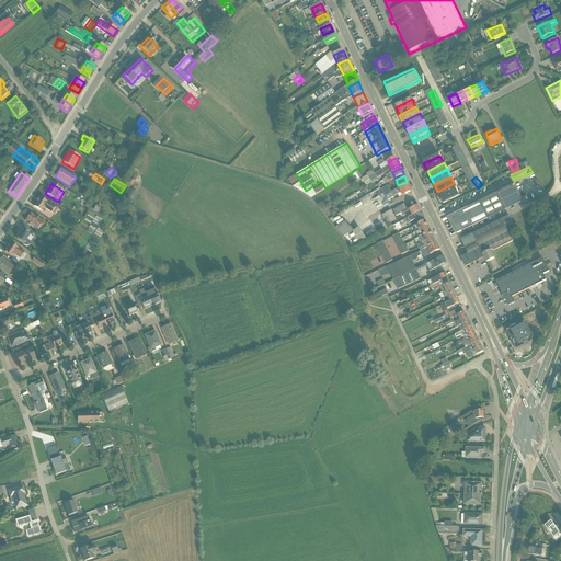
[(437,192),(441,198),(457,191),(454,183),(437,192)]
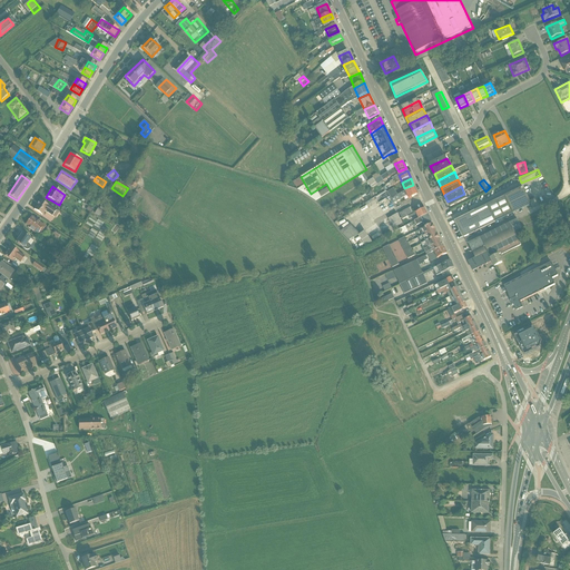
[(410,200),(419,195),(414,187),(405,192),(410,200)]
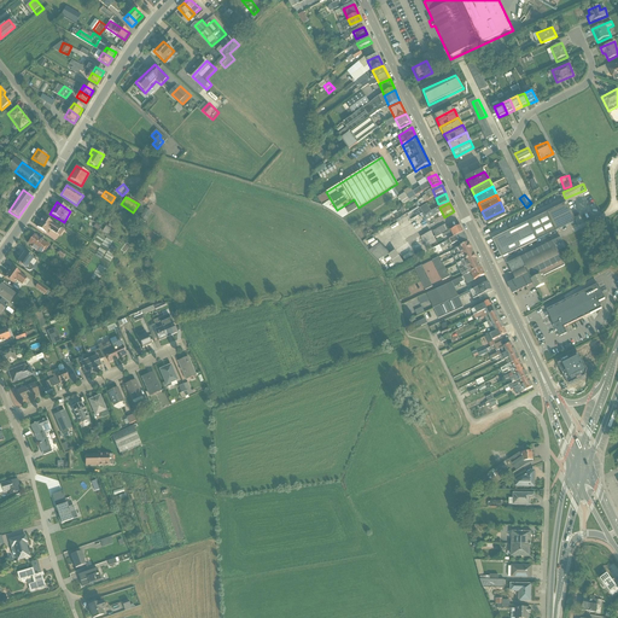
[(502,258),(577,221),(567,203),(493,240),(502,258)]
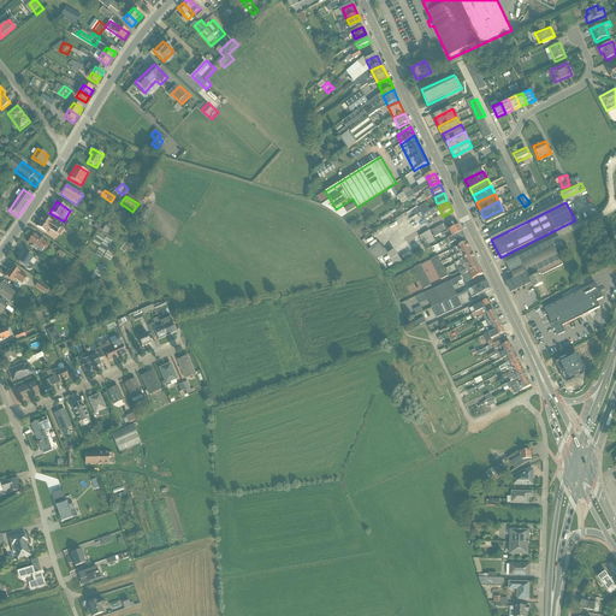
[(150,208),(144,213),(150,219),(155,214),(150,208)]
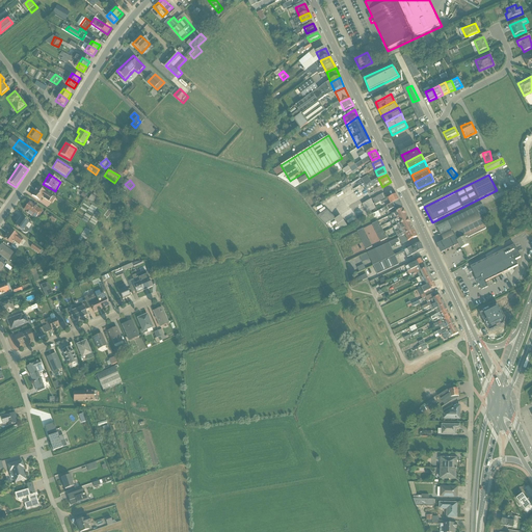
[(422,195),(437,187),(433,181),(418,188),(422,195)]
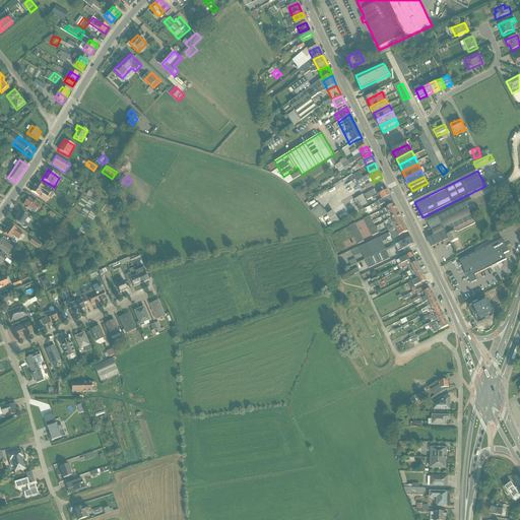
[(48,198),(52,193),(37,182),(30,191),(39,197),(42,193),(48,198)]
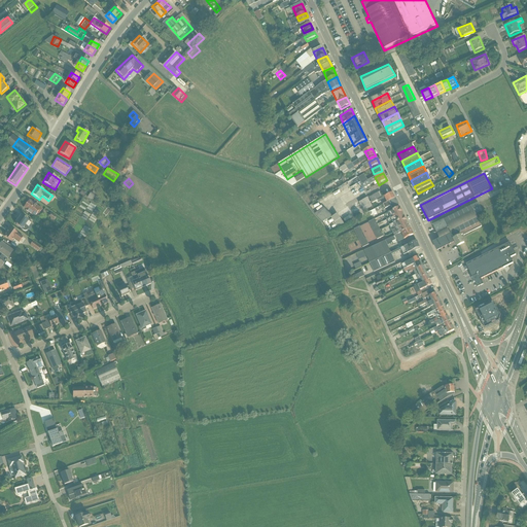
[(384,197),(387,204),(396,199),(393,192),(384,197)]
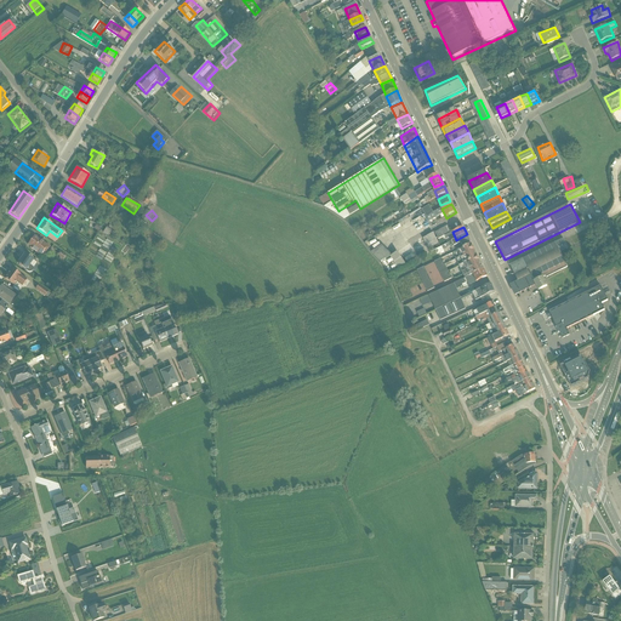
[(428,239),(433,250),(444,245),(439,234),(428,239)]
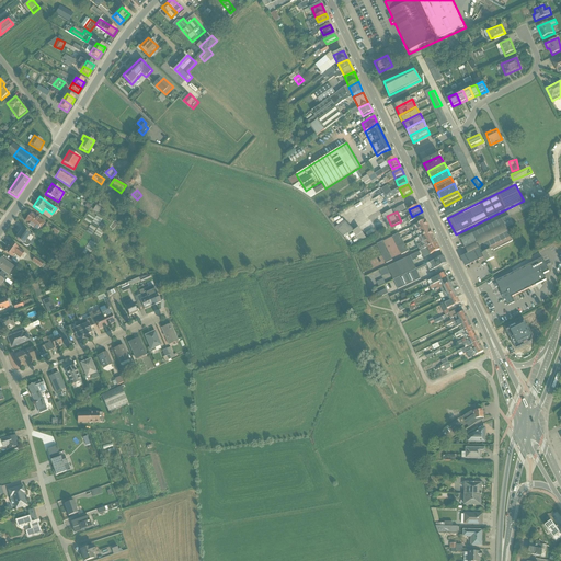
[(416,224),(426,219),(422,212),(412,217),(416,224)]
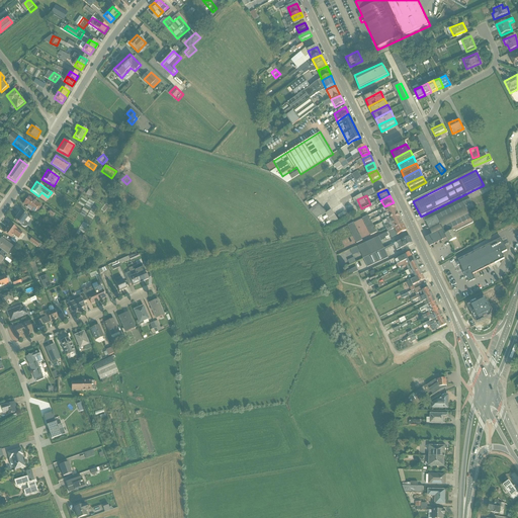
[(35,213),(41,206),(28,197),(23,204),(35,213)]
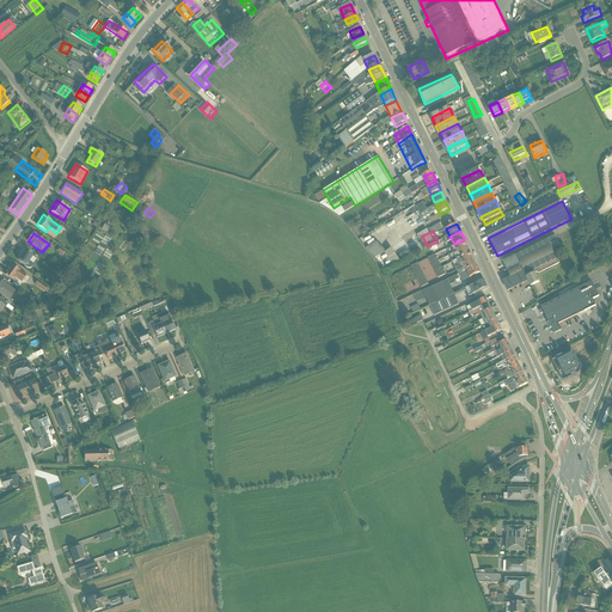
[(561,245),(556,236),(503,262),(510,277),(503,281),(508,292),(528,282),(531,288),(542,283),(537,275),(560,263),(552,249),(561,245)]
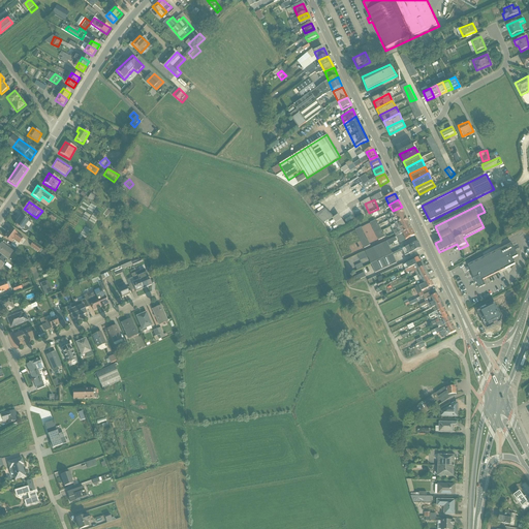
[(396,219),(406,214),(403,208),(393,213),(396,219)]
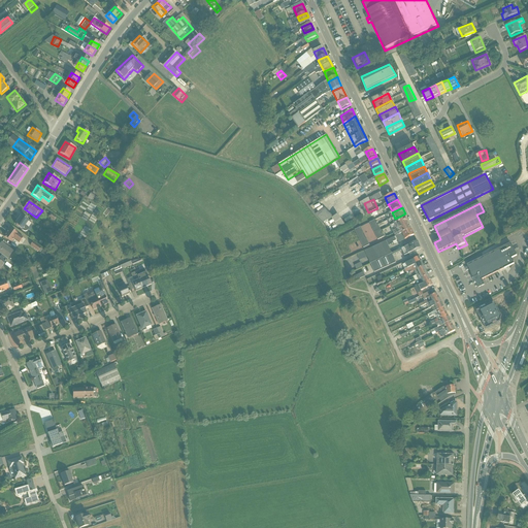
[(350,228),(344,216),(335,220),(331,209),(320,215),(327,230),(332,227),(334,232),(341,228),(343,231),(350,228)]
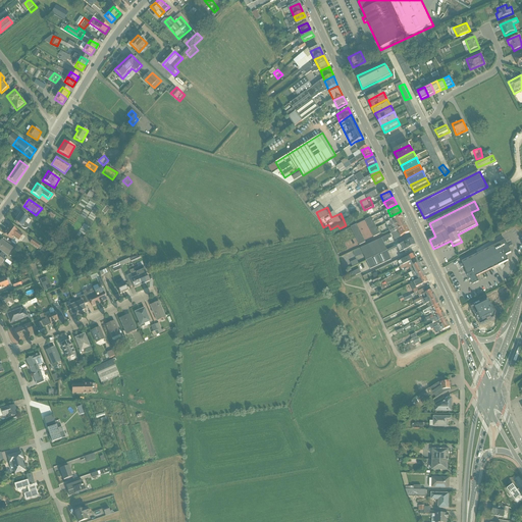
[(390,216),(393,220),(403,216),(401,211),(390,216)]
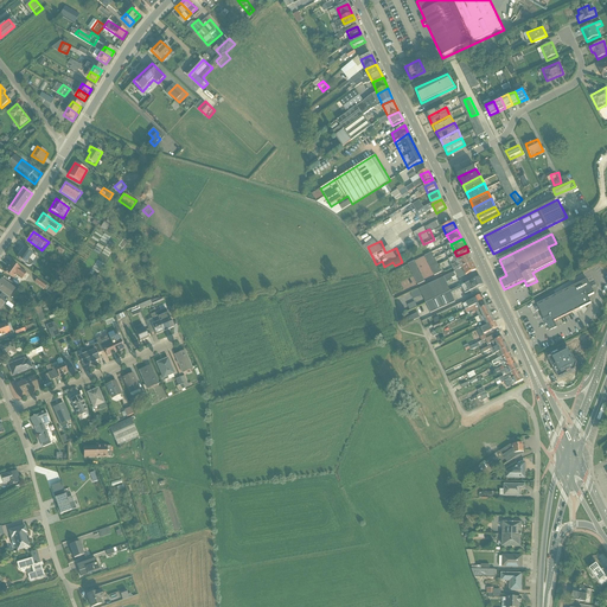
[(25,264),(33,255),(24,248),(17,257),(25,264)]
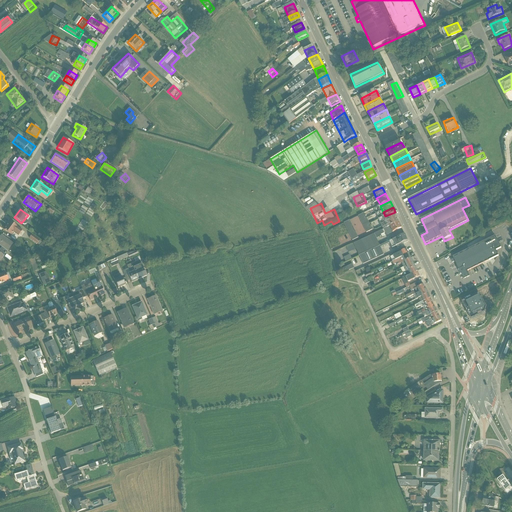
[(388,222),(398,217),(395,212),(385,216),(388,222)]
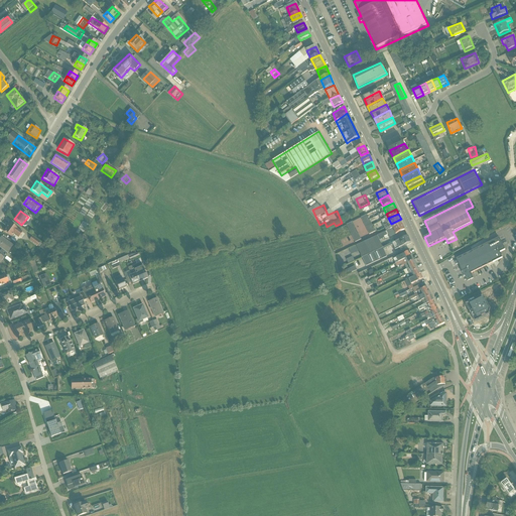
[(391,224),(393,229),(403,225),(401,219),(391,224)]
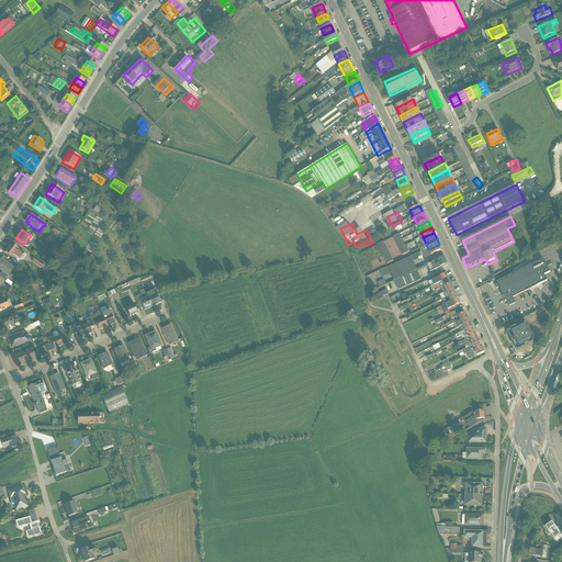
[(20,259),(24,254),(12,244),(4,253),(12,259),(15,255),(20,259)]
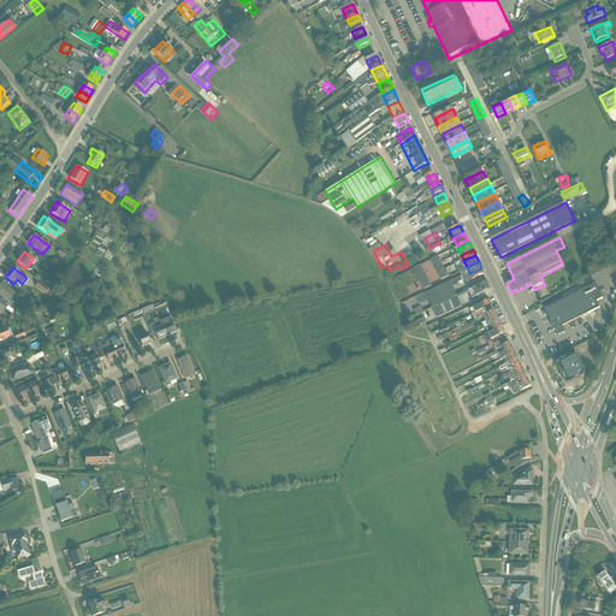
[(473,280),(485,276),(481,268),(469,273),(473,280)]
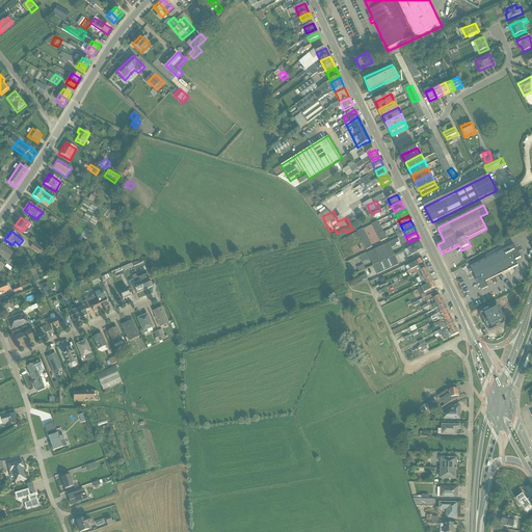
[(398,239),(368,254),(377,274),(400,264),(392,248),(400,244),(398,239)]
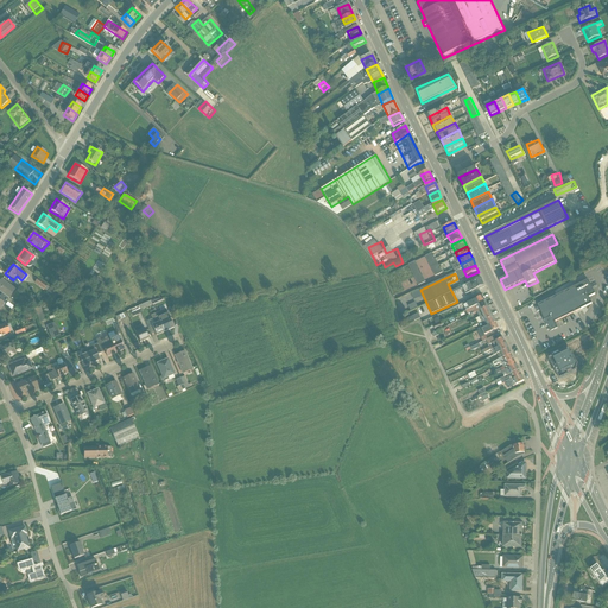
[(473,293),(486,286),(481,278),(468,285),(473,293)]
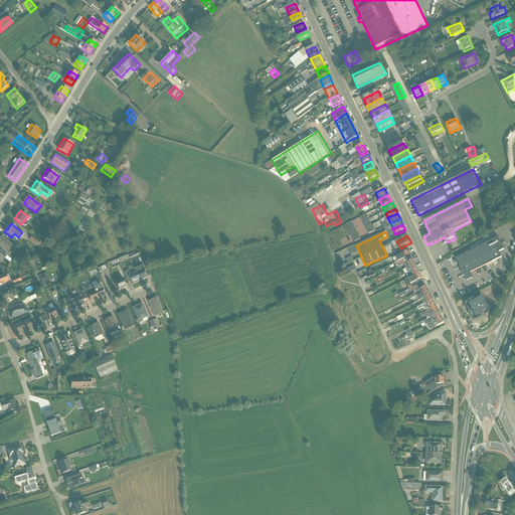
[(0,246),(8,252),(13,245),(1,236),(0,237),(0,246)]
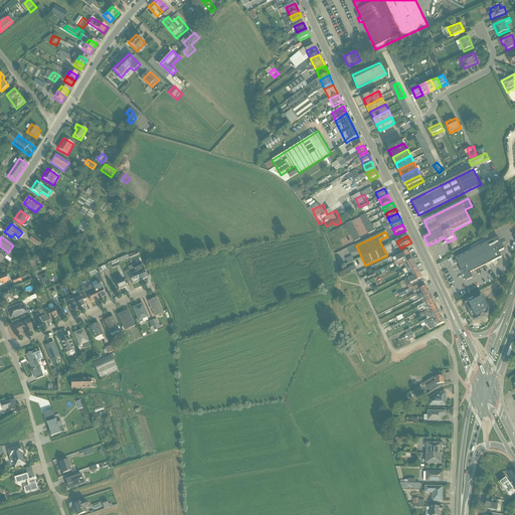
[(33,240),(49,253),(52,249),(37,236),(33,240)]
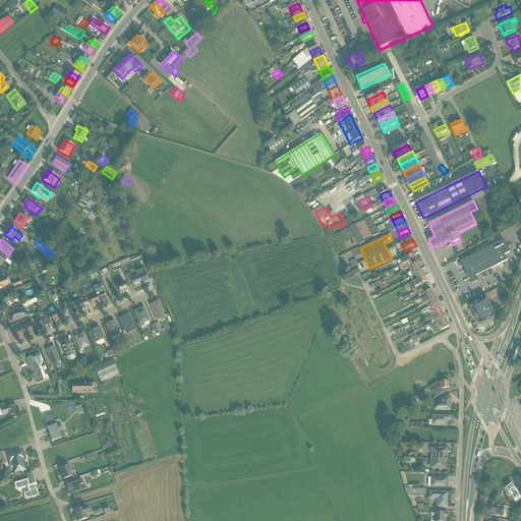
[(504,239),(460,261),(472,284),(475,282),(477,281),(475,276),(508,261),(506,255),(510,253),(504,239)]
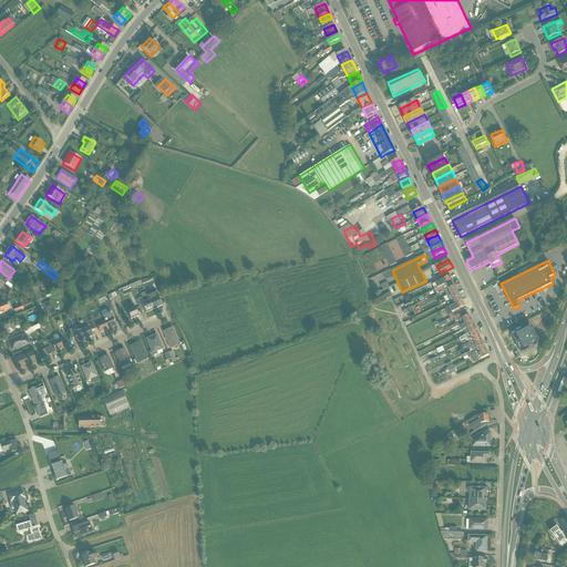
[(443,278),(446,284),(454,280),(451,274),(443,278)]
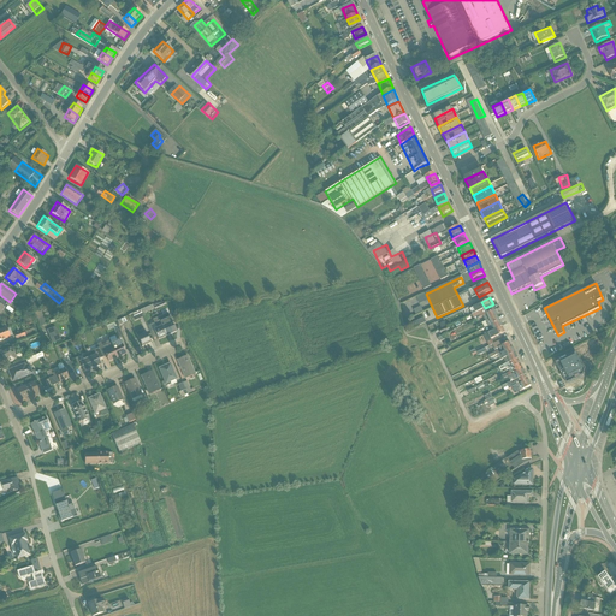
[(158,307),(146,312),(148,317),(160,311),(158,307)]
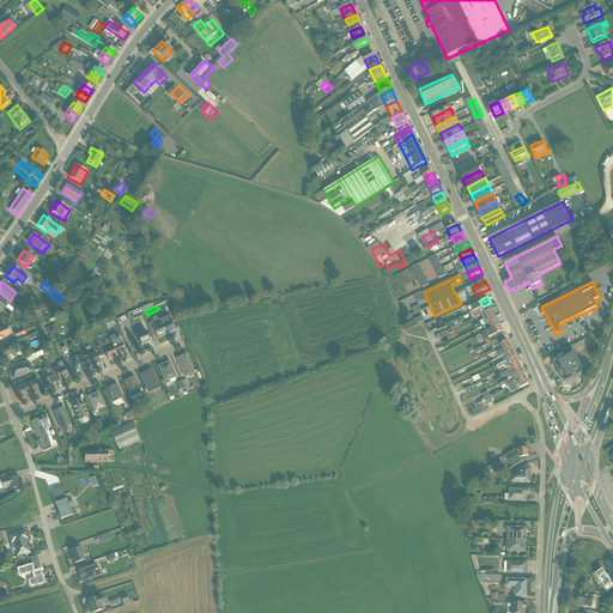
[(485,311),(487,317),(496,313),(493,307),(485,311)]
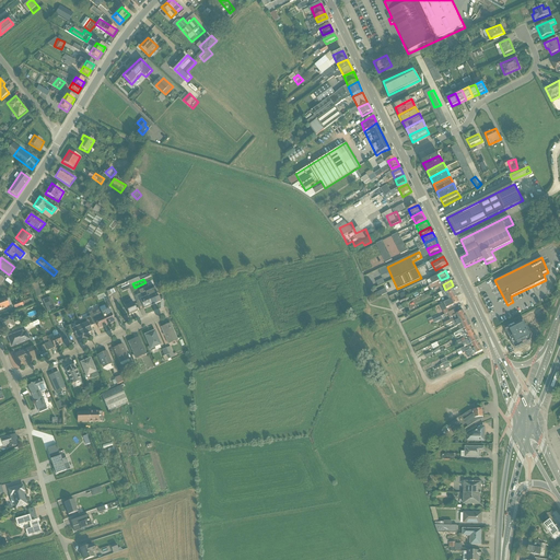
[(152,305),(161,301),(154,288),(146,292),(152,305)]
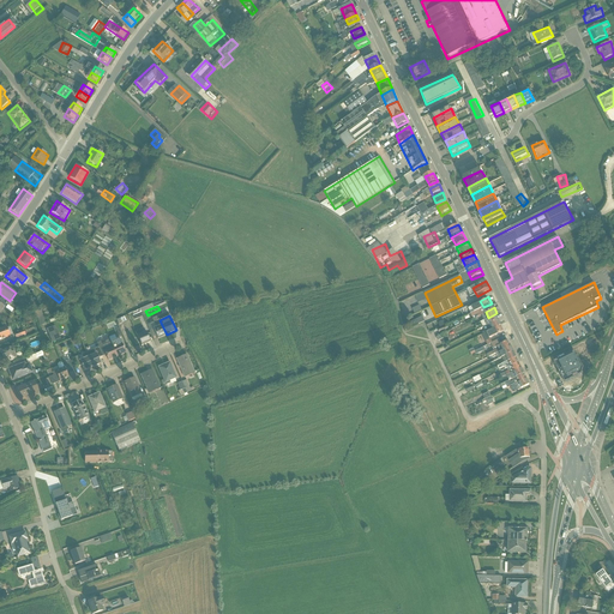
[(132,319),(122,320),(125,335),(131,335),(128,325),(132,324),(133,327),(132,319)]
